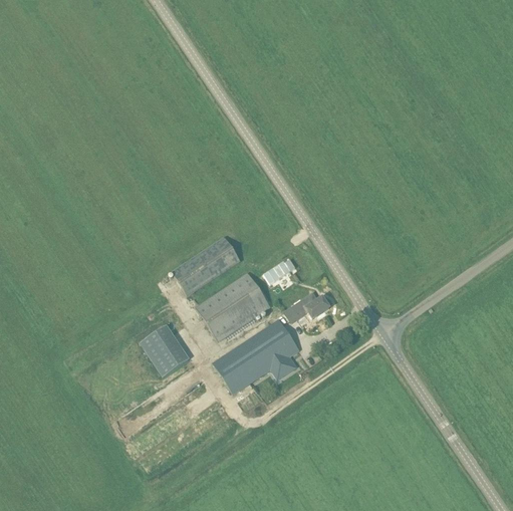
[(241,260),(225,237),(172,272),(188,295),(241,260)]
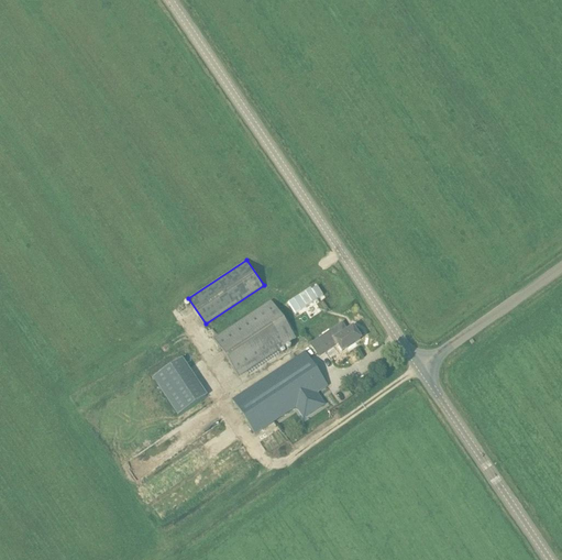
[(297,336),(272,298),(215,337),(239,373),(297,336)]
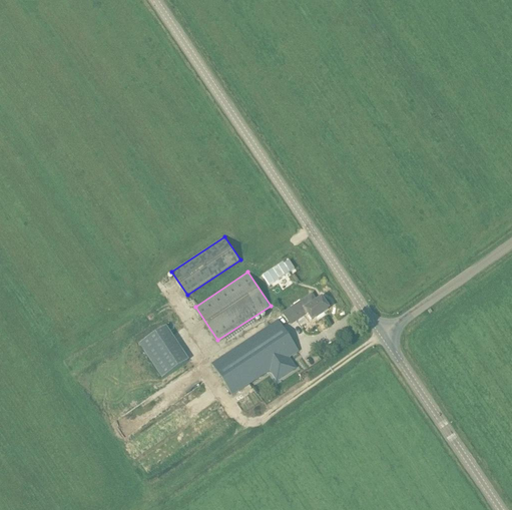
[(317,300),(312,293),(284,312),(291,323),(308,312),(312,318),(330,307),(322,296),(317,300)]
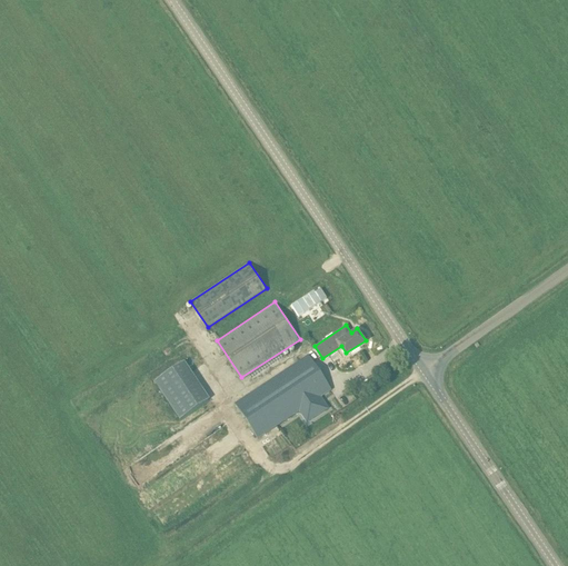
[(271,378),(236,401),(258,436),(295,411),(300,408),(308,421),(329,407),(321,394),(331,387),(322,374),(314,359),(309,353),(308,354),(271,378)]
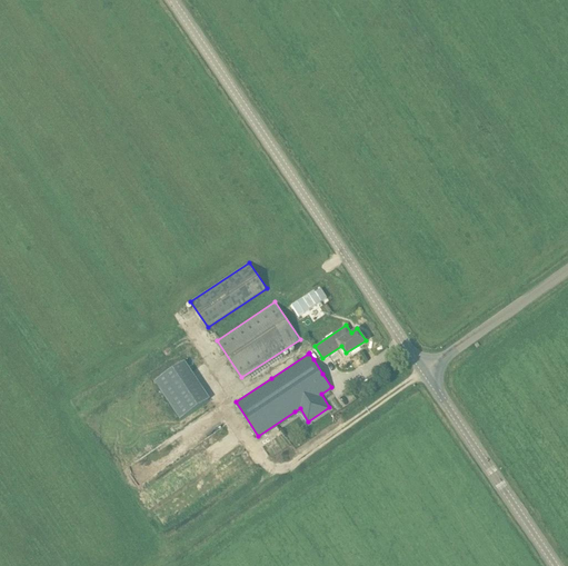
[(209,399),(183,359),(156,378),(181,418),(209,399)]
